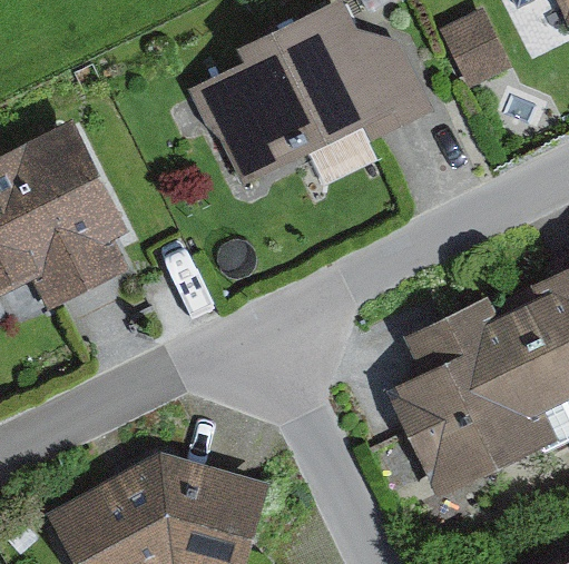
[(248,60),(189,90),(239,188),(361,126),(372,146),(373,145),(404,129),(437,112),(400,41),(356,27),(342,0),(332,0),(242,47),(248,60)]
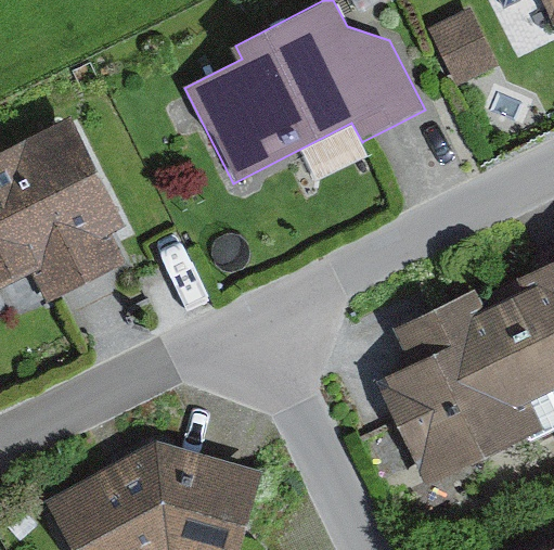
[(553,0),(492,0),(500,15),(530,0),(539,0),(553,28),(553,0)]
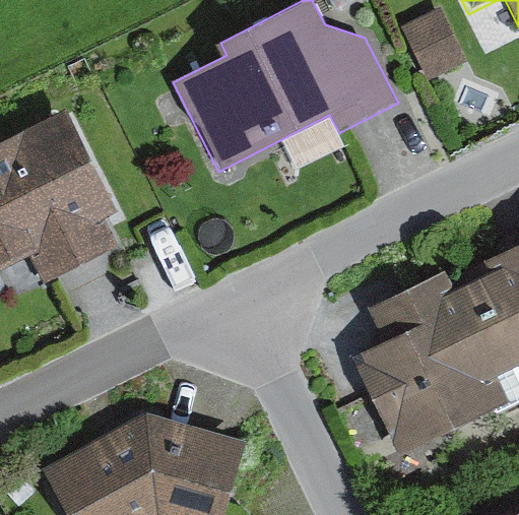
[(440,10),(400,30),(427,85),(467,65),(440,10)]
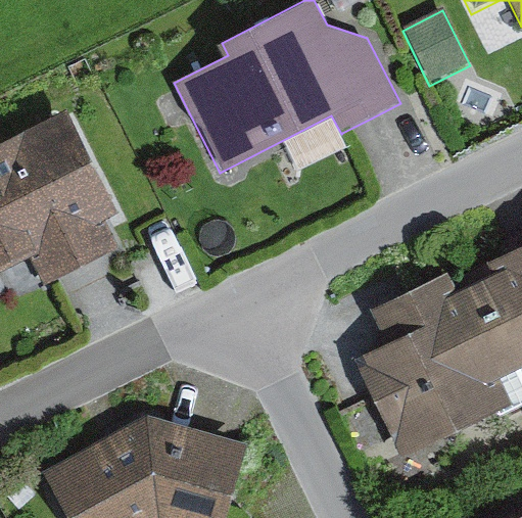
[(65,109),(0,142),(0,272),(29,257),(44,286),(120,247),(104,219),(117,212),(65,109)]
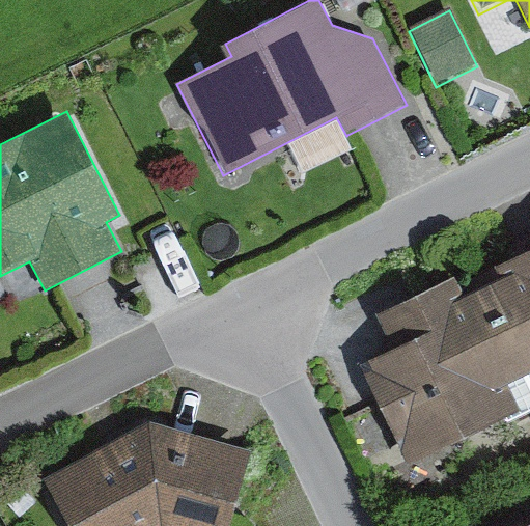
[(336,122),(287,147),(302,175),(351,151),(336,122)]
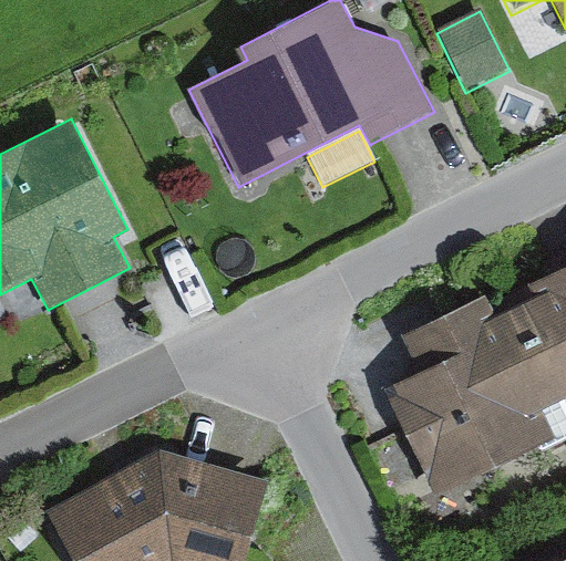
[(417,369),(380,387),(433,498),(538,447),(541,454),(565,442),(565,263),(526,282),(532,294),(494,312),(485,293),(400,334),(417,369)]
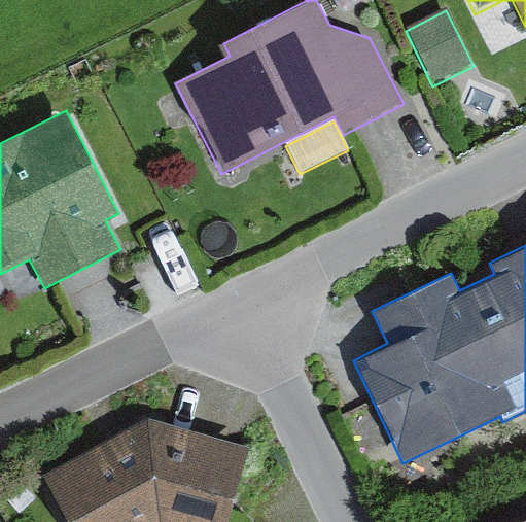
[(147,417),(44,476),(69,521),(229,521),(230,518),(250,445),(147,417)]
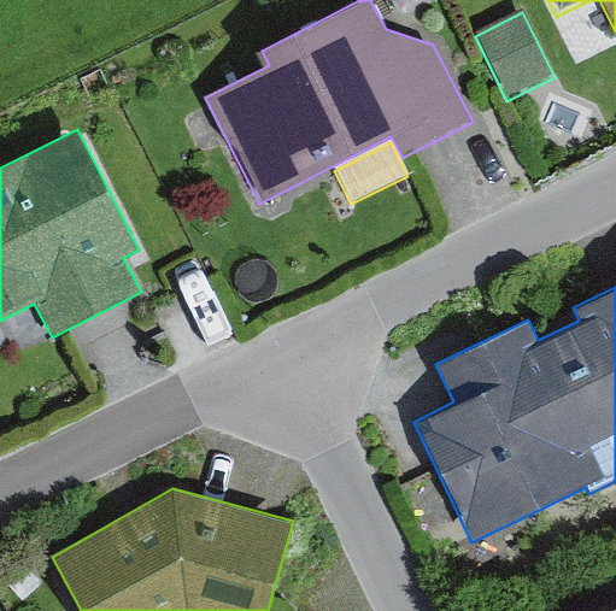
All buildings are outlined.
